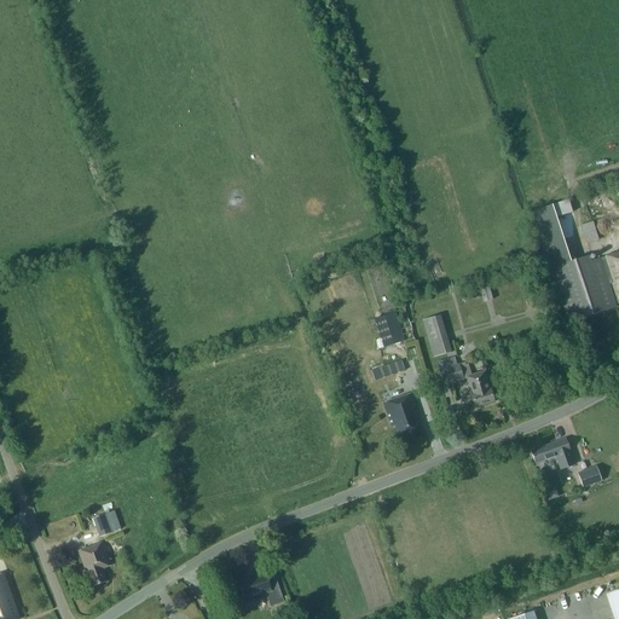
[(585,243),(597,241),(594,221),(580,224),(585,243)]
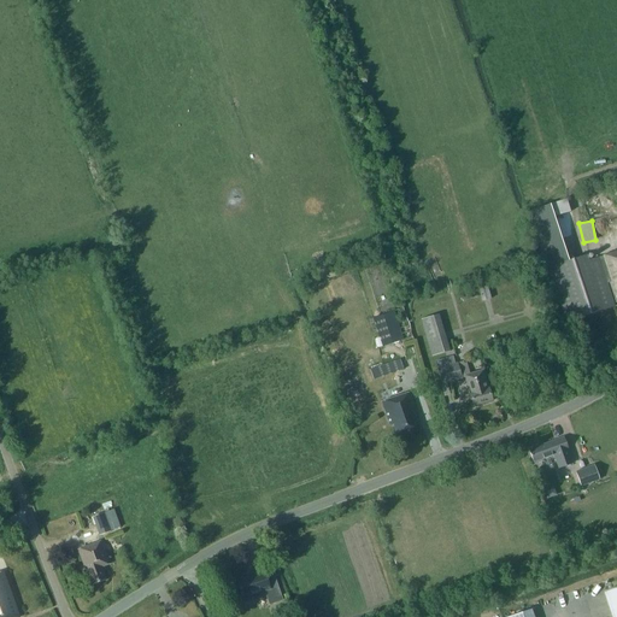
[(616,303),(616,251),(600,257),(587,262),(586,257),(548,269),(565,323),(613,307),(606,285),(607,285),(615,304),(616,303)]
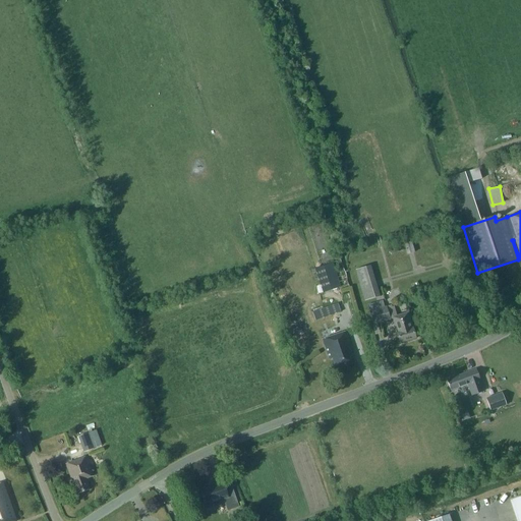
[(403,242),(407,255),(414,252),(411,240),(403,242)]
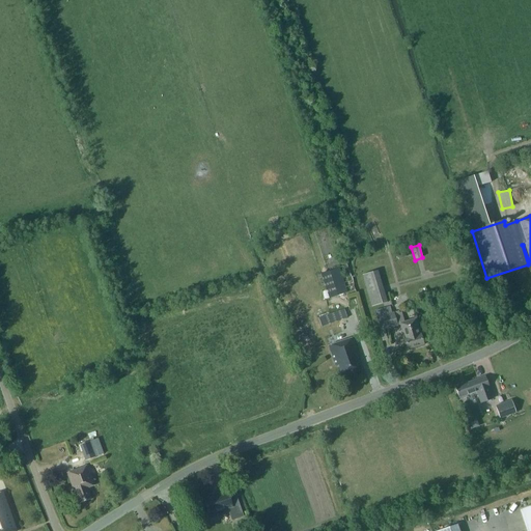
[(327,290),(330,298),(346,292),(338,268),(320,274),(327,290)]
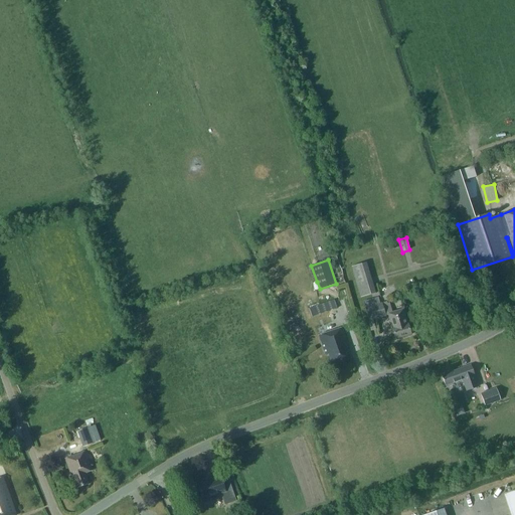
[(351,268),(360,298),(375,294),(366,263),(351,268)]
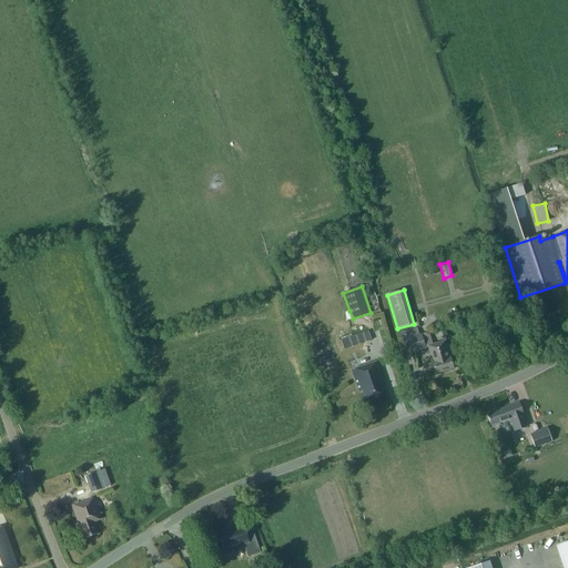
[(416,330),(401,336),(405,355),(408,354),(424,350),(419,335),(417,335),(416,330)]
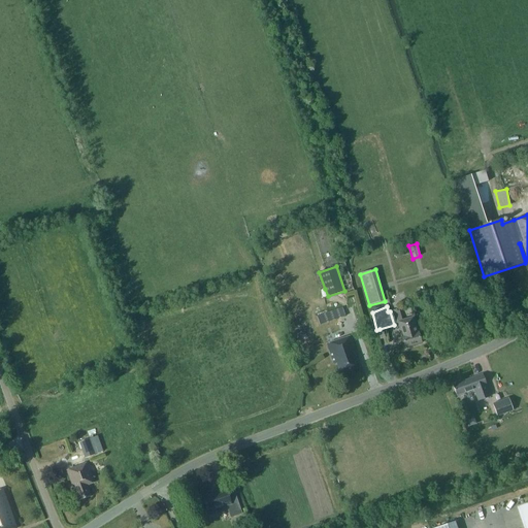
[(316,316),(319,324),(344,316),(342,307),(316,316)]
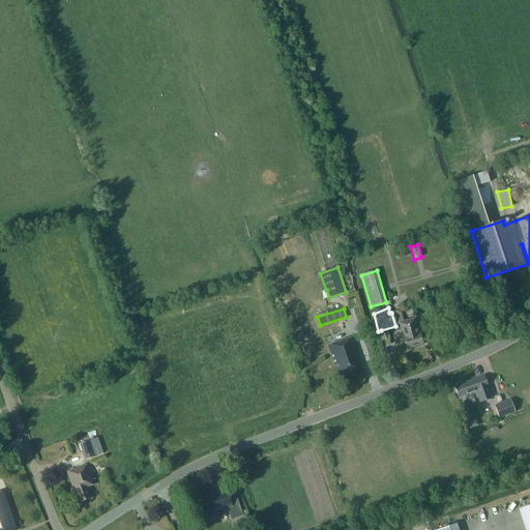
[(418,333),(414,319),(400,323),(404,337),(403,337),(406,350),(422,345),(419,333),(418,333)]
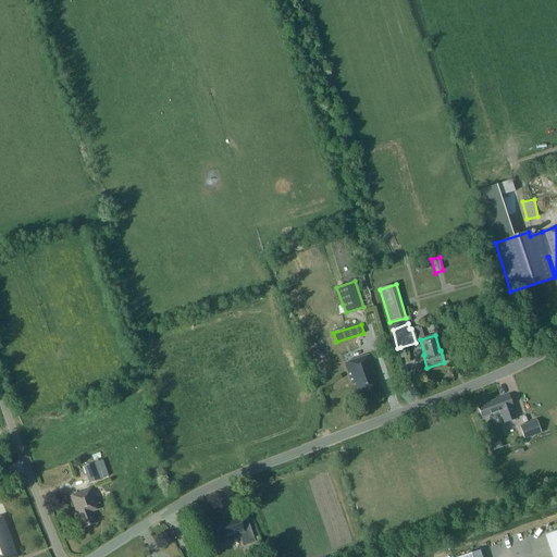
[(351,385),(355,384),(359,396),(378,390),(372,375),(375,374),(368,356),(344,364),(351,385)]
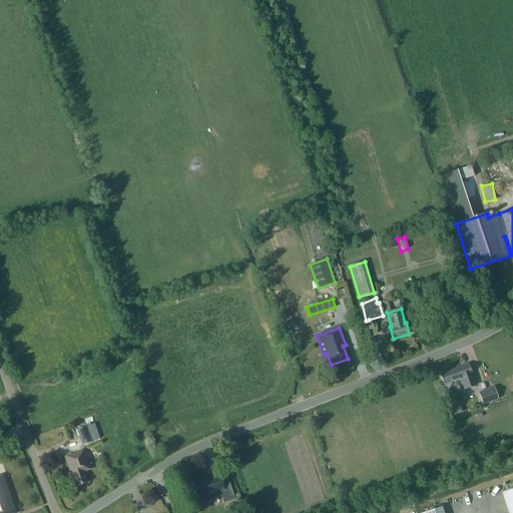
[(443,385),(460,379),(464,390),(475,386),(468,365),(462,367),(462,366),(439,374),(443,385)]
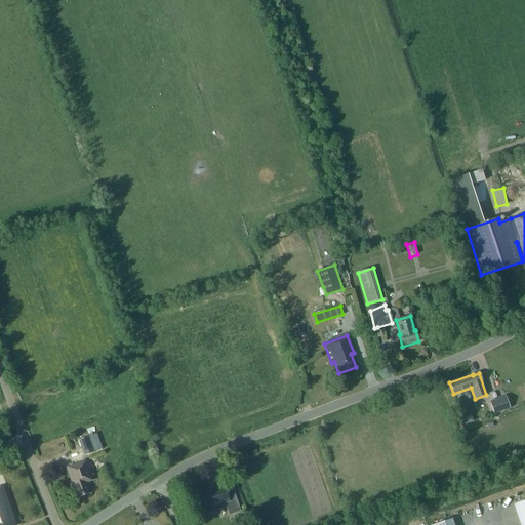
[(489,402),(494,414),(510,408),(506,396),(489,402)]
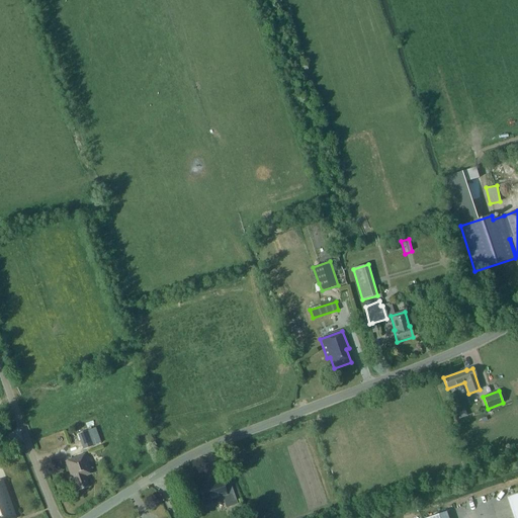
[(77,434),(83,450),(93,446),(100,443),(95,428),(87,431),(87,430),(77,434)]
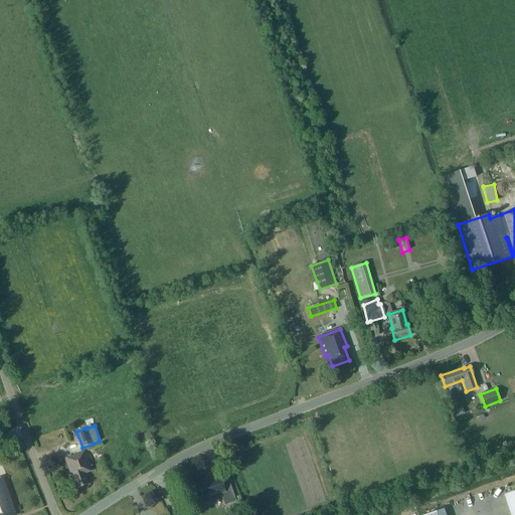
[(73,478),(77,488),(88,485),(83,474),(92,471),(84,452),(64,459),(71,478),(73,478)]
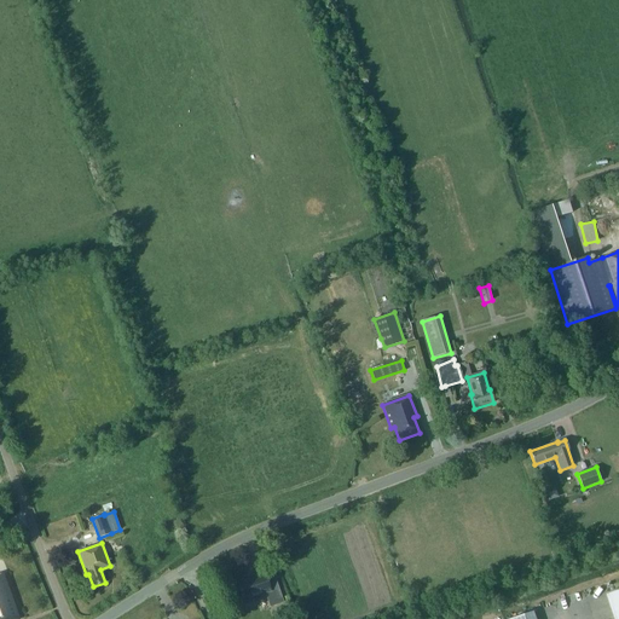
[(0,574),(0,618),(19,618),(3,573),(0,574)]
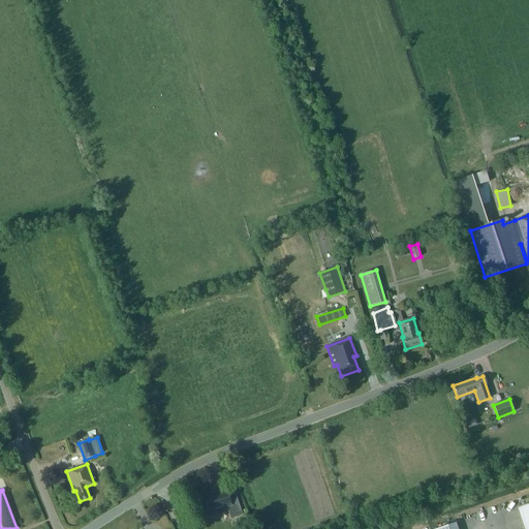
[(217,510),(226,507),(230,520),(242,516),(236,496),(228,498),(226,491),(203,499),(207,510),(200,512),(203,519),(207,521),(219,516),(217,510)]
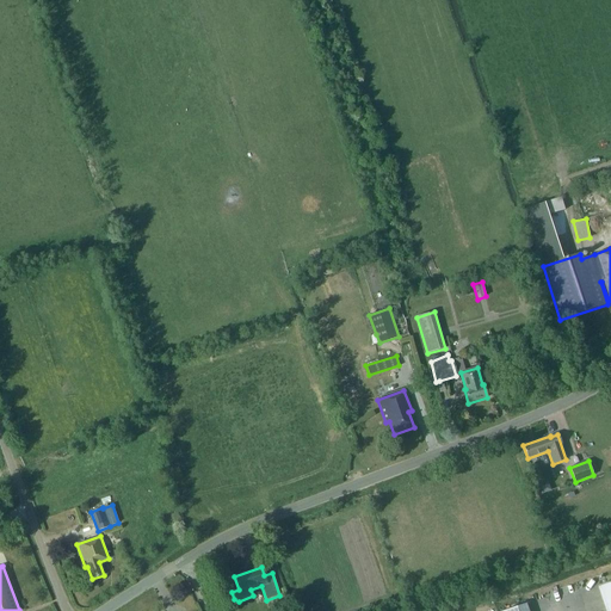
[(610,610),(610,582),(598,587),(606,610),(610,610)]
